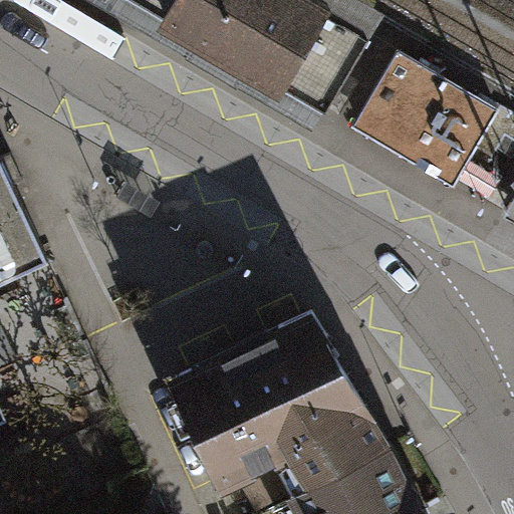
[(90,0),(311,129),(322,109),(283,86),(222,50),(161,14),(136,0),(353,0),(371,10),(360,28),(370,34),(386,8),(371,0),(90,0)]
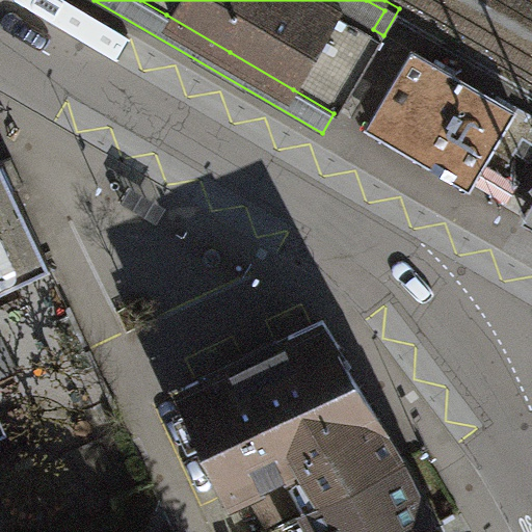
[(334,113),(337,114),(383,35),(373,29),(384,10),(366,0),(140,0),(166,15),(230,52),(293,89),(334,113)]
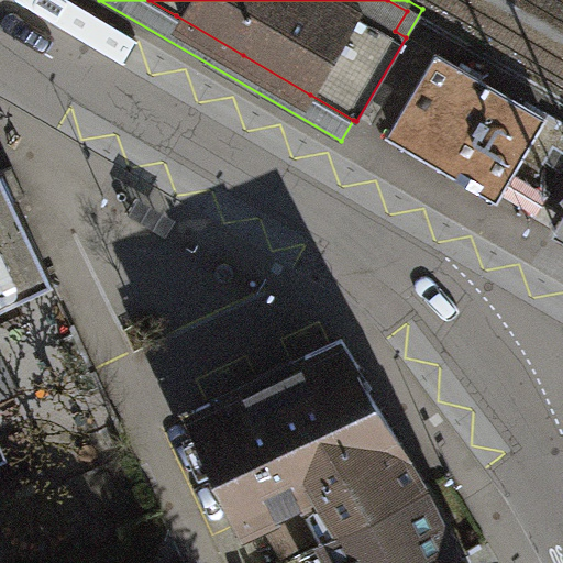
[(545,118),(437,54),(392,130),(500,194),(538,130),(545,118)]
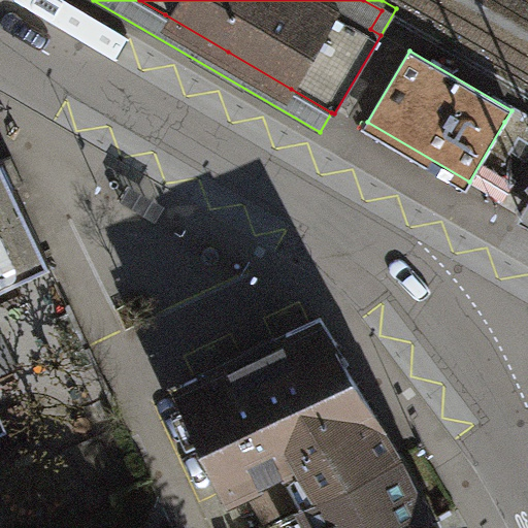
[(0,284),(48,259),(1,156),(0,156),(0,284)]
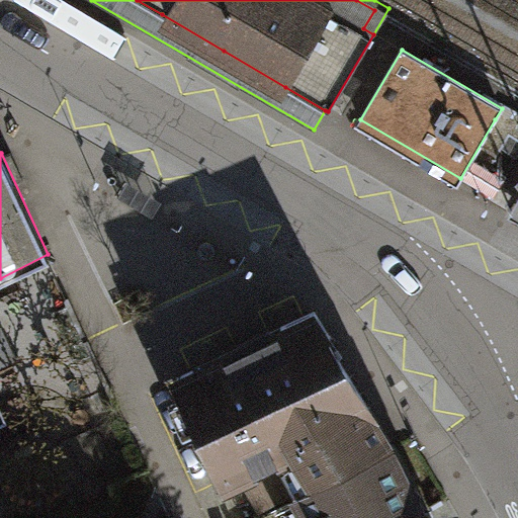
[(517,200),(509,217),(517,221),(517,200)]
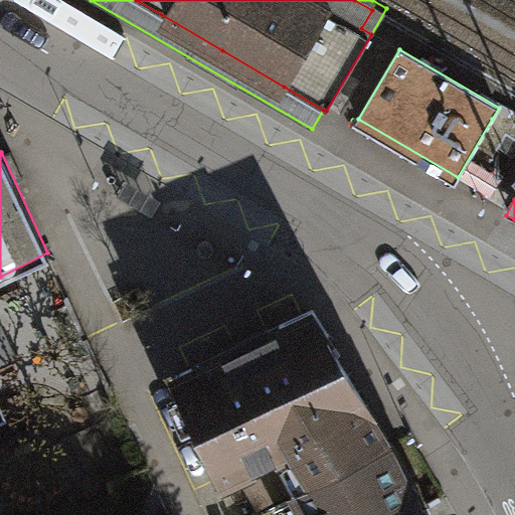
[(311,311),(177,377),(200,427),(194,431),(216,480),(285,449),(298,449),(312,479),(388,442),(311,311)]
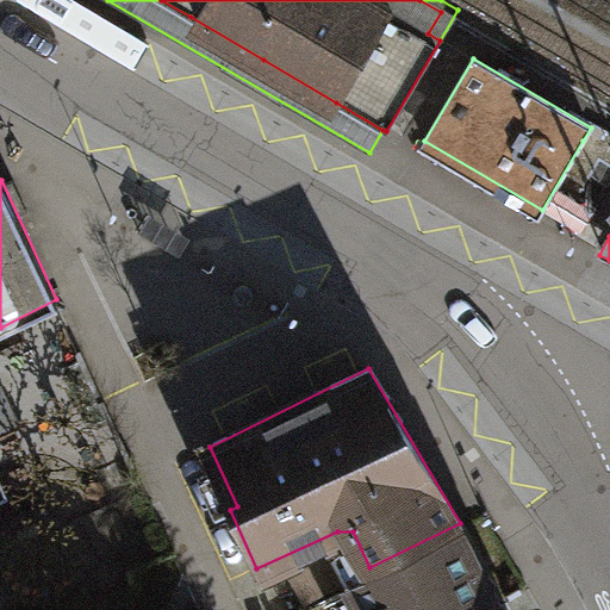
[(2,385),(0,385),(0,431),(20,423),(2,385)]
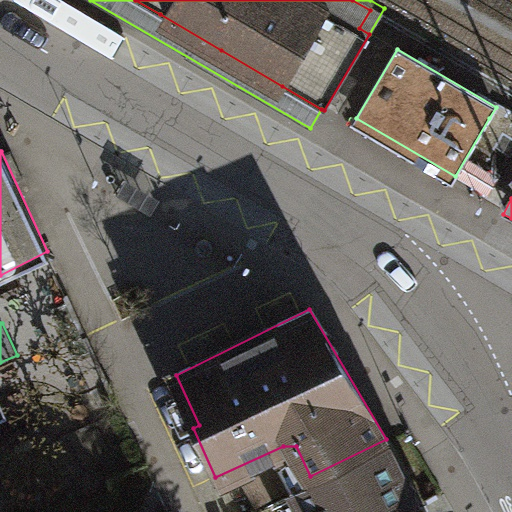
[(421,511),(386,439),(310,476),(289,486),(301,511),(421,511)]
